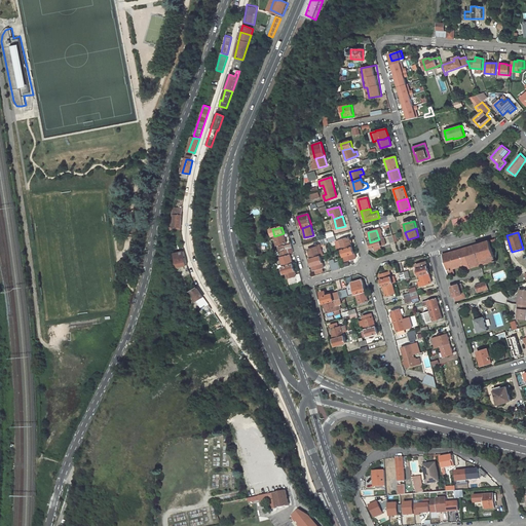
[(274,236),(277,246),(287,242),(284,233),(274,236)]
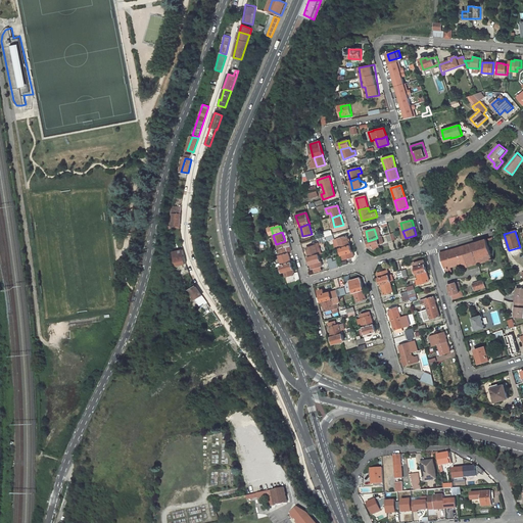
[(341,248),(349,245),(346,236),(334,240),(336,244),(339,243),(341,248)]
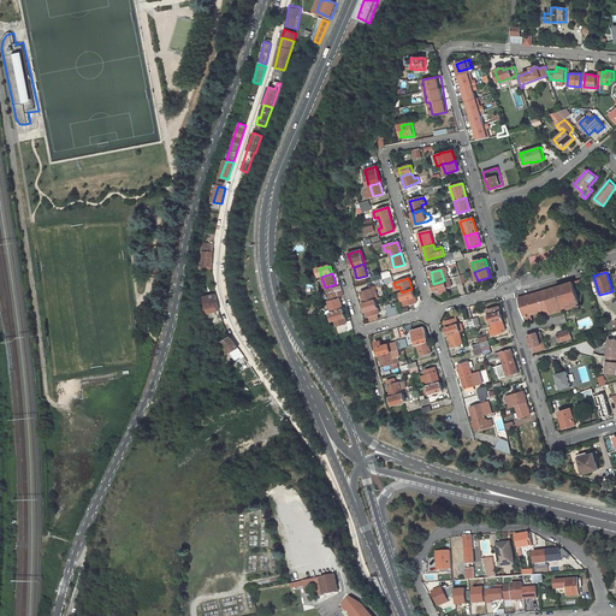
[(444,280),(433,284),(436,291),(439,290),(440,294),(448,291),(446,288),(452,286),(450,279),(448,279),(444,280)]
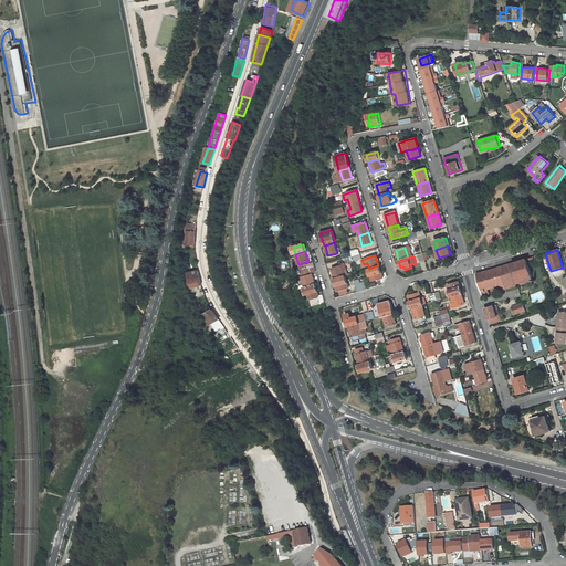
[(530,258),(512,263),(516,281),(519,285),(533,281),(527,261),(531,260),(530,258)]
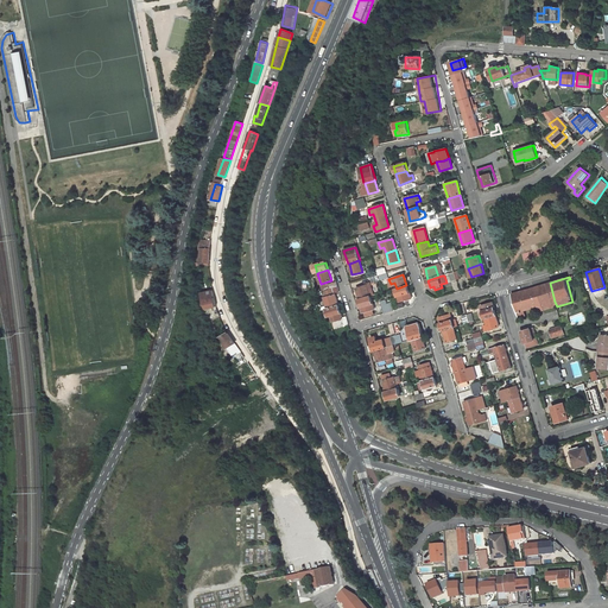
[(513,295),(511,295),(518,317),(525,315),(524,310),(538,306),(555,302),(550,283),(513,295)]
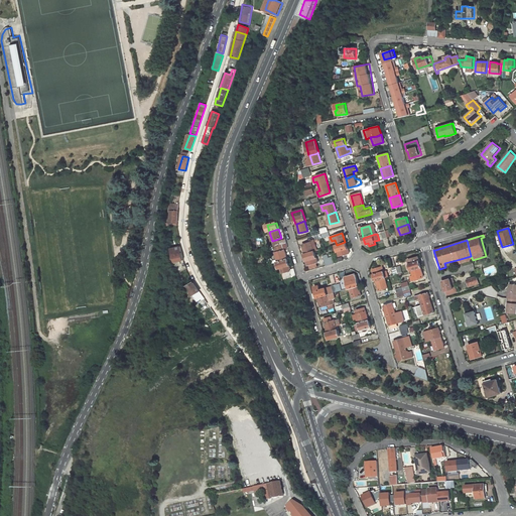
[(312,248),(311,242),(310,243),(302,245),(305,255),(314,252),(312,248)]
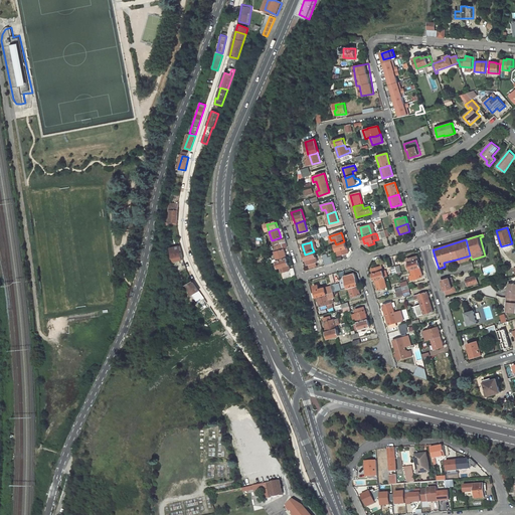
[(348,252),(345,242),(345,241),(344,241),(336,244),(335,244),(338,255),(348,252)]
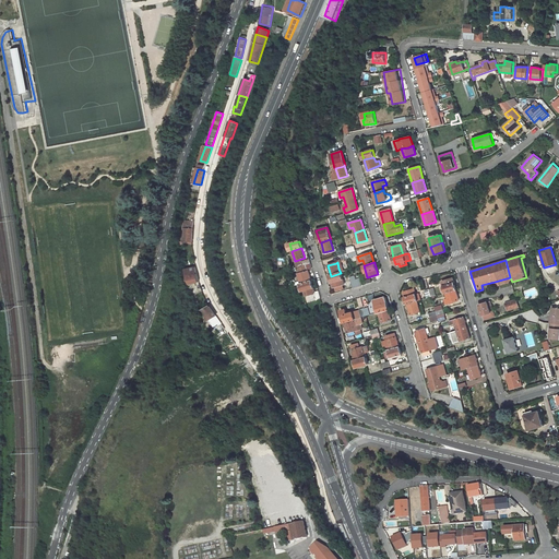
[(199,282),(195,268),(186,270),(188,277),(189,277),(190,284),(199,282)]
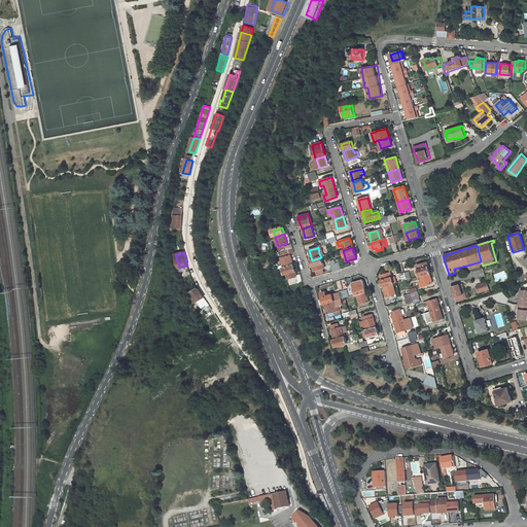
[(281,257),(284,268),(293,265),(290,255),(281,257)]
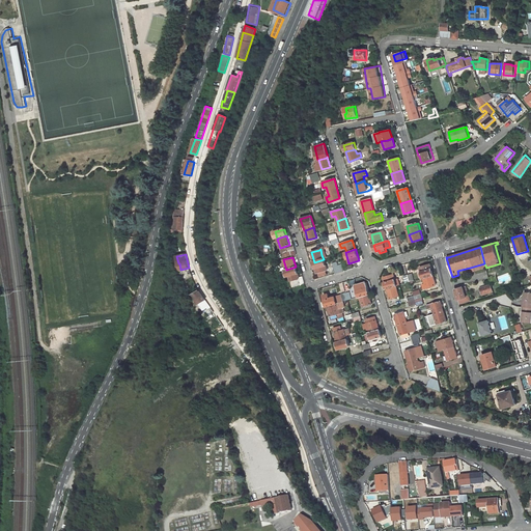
[(326,271),(327,270),(324,259),(314,262),(313,262),(316,274),(318,273),(326,271)]
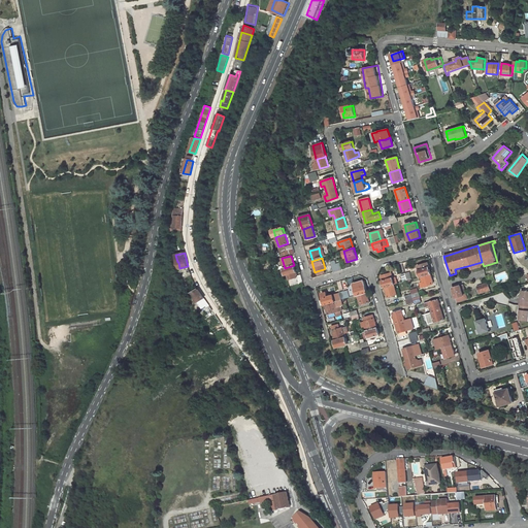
[(469,270),(484,266),(482,262),(467,266),(469,270)]
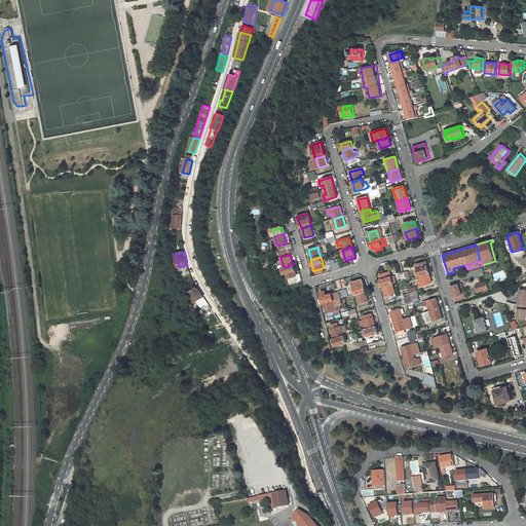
[(419,276),(428,273),(429,273),(426,262),(416,265),(419,276)]
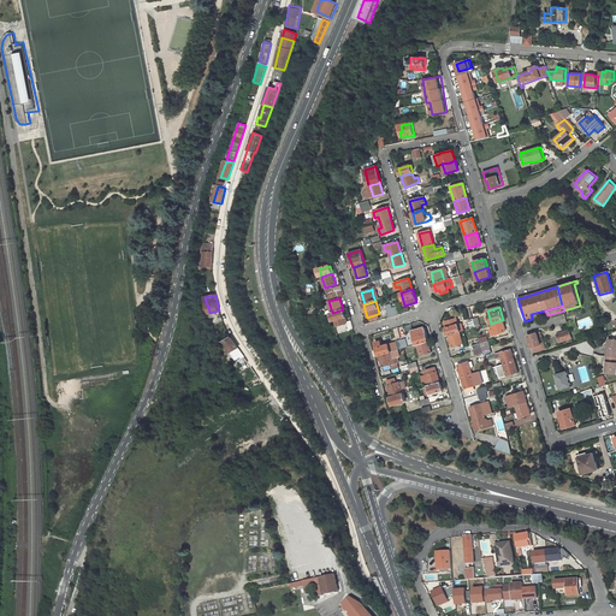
[(344,318),(347,318),(344,309),(343,309),(332,313),(335,321),(337,320),(344,318)]
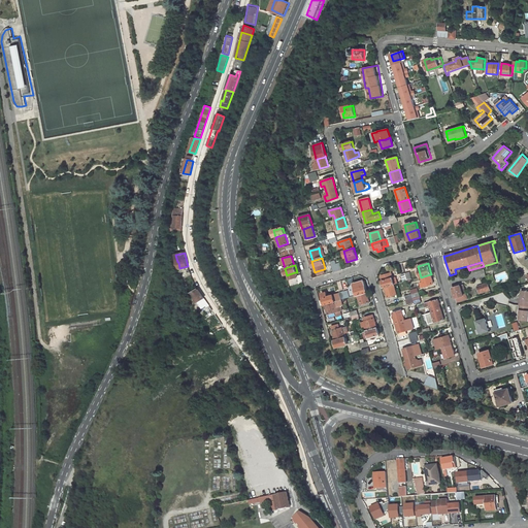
[(385,288),(394,285),(392,277),(391,272),(381,275),(385,288)]
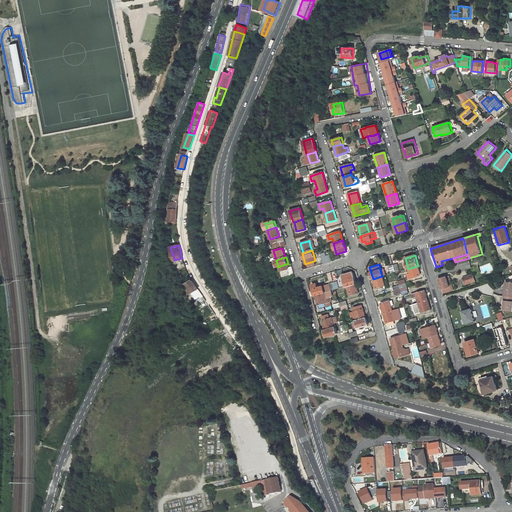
[(417,266),(408,269),(410,274),(407,275),(408,279),(420,275),(417,266)]
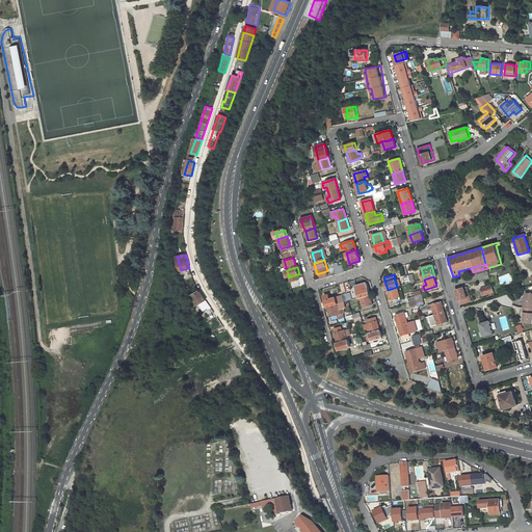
[(472,301),(467,286),(456,290),(460,304),(472,301)]
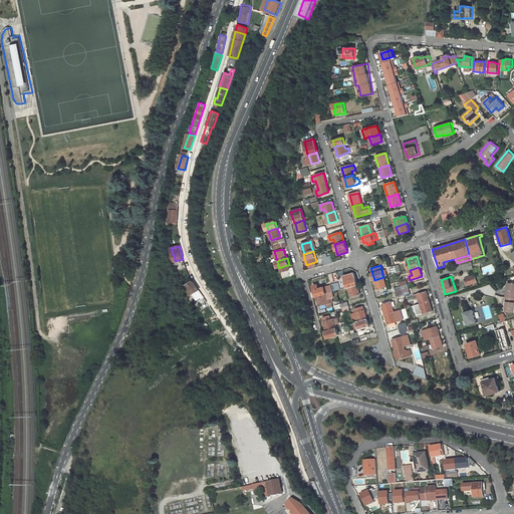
[(475,276),(465,279),(467,286),(477,283),(475,276)]
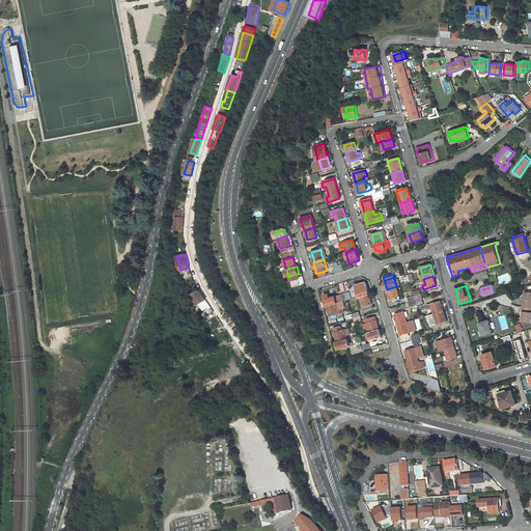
[(399,296),(396,286),(387,289),(390,299),(399,296)]
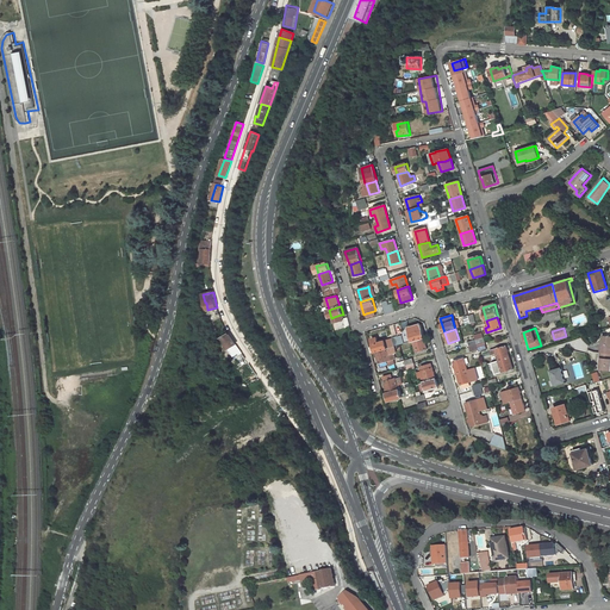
[(414,341),(423,338),(424,337),(422,330),(410,334),(412,341),(414,341)]
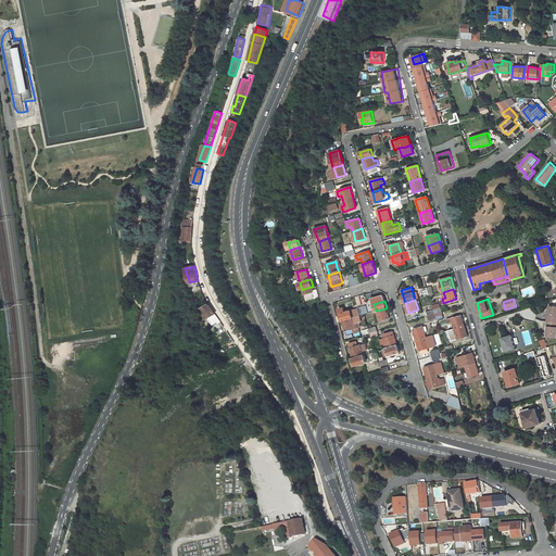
[(215,314),(209,304),(203,308),(210,318),(215,314)]
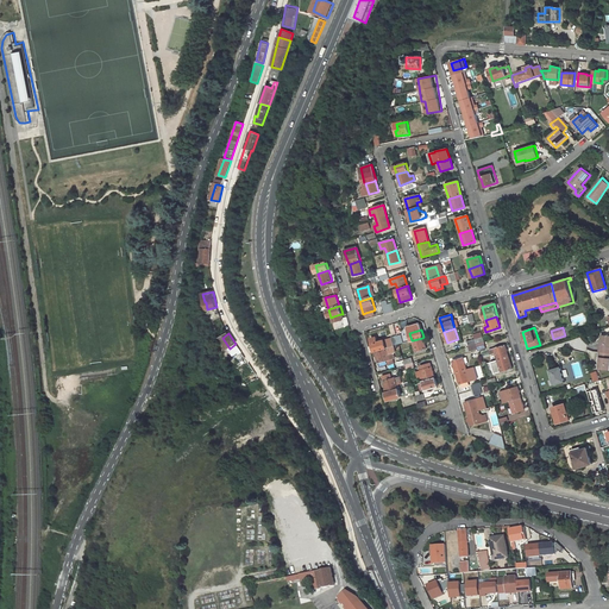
[(476,344),(484,341),(482,337),(481,333),(473,336),(475,339),(476,344)]
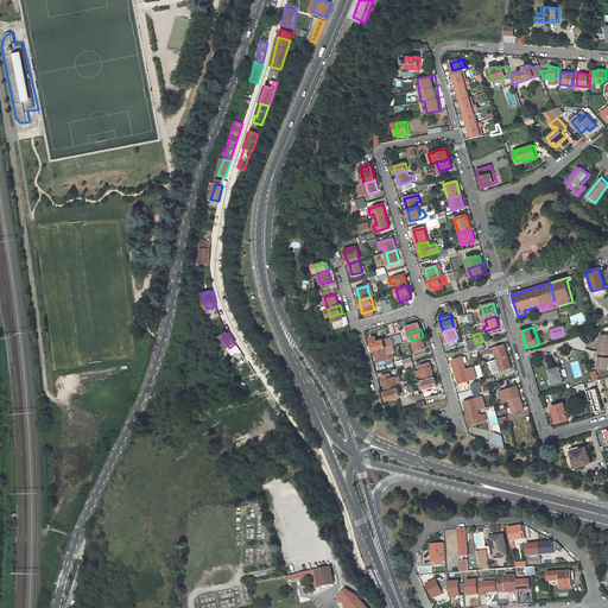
[(390,346),(398,343),(396,335),(391,336),(391,337),(387,339),(390,346)]
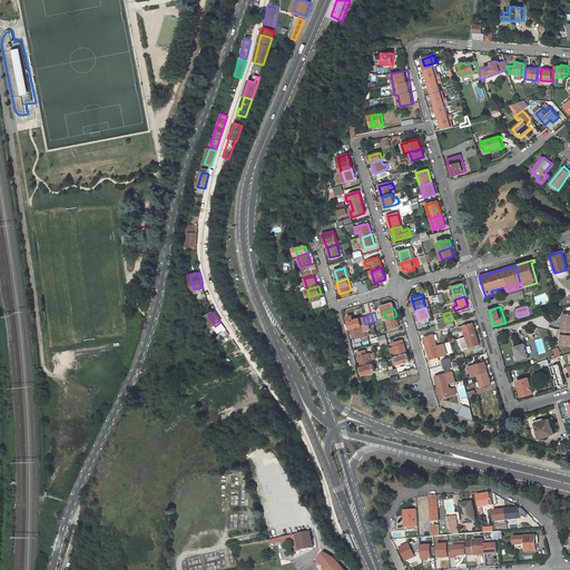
[(352,328),(362,325),(360,318),(356,320),(355,316),(352,317),(352,315),(347,316),(350,323),(351,328),(352,328)]
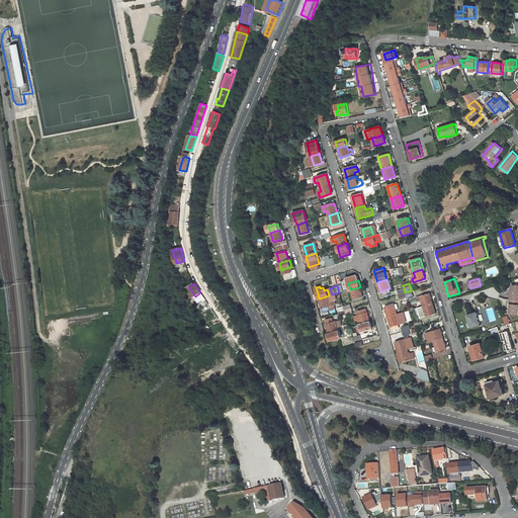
[(353,299),(362,296),(359,287),(351,289),(353,299)]
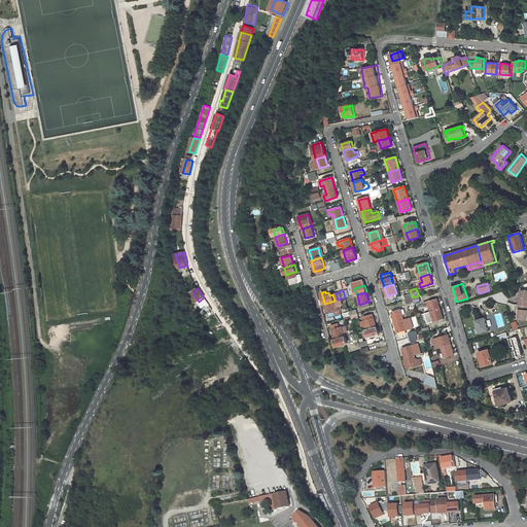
[(198,303),(201,307),(197,309),(200,313),(209,307),(208,306),(210,305),(208,303),(204,297),(199,302),(198,303)]
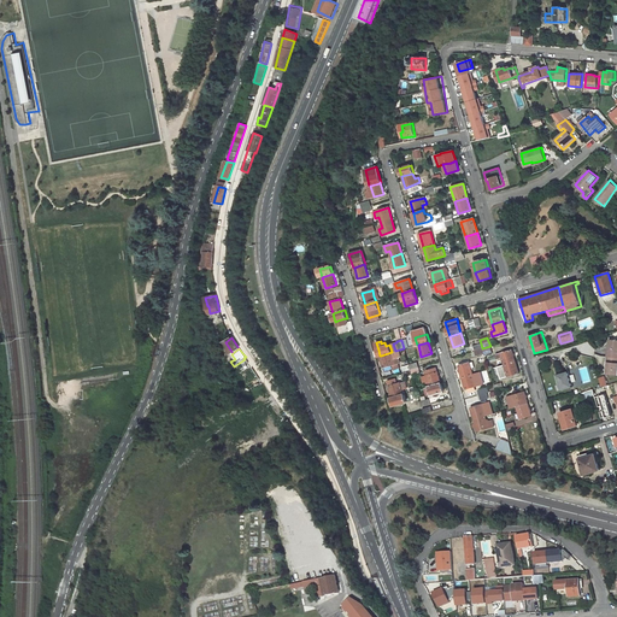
[(501,353),(505,365),(516,363),(512,350),(501,353)]
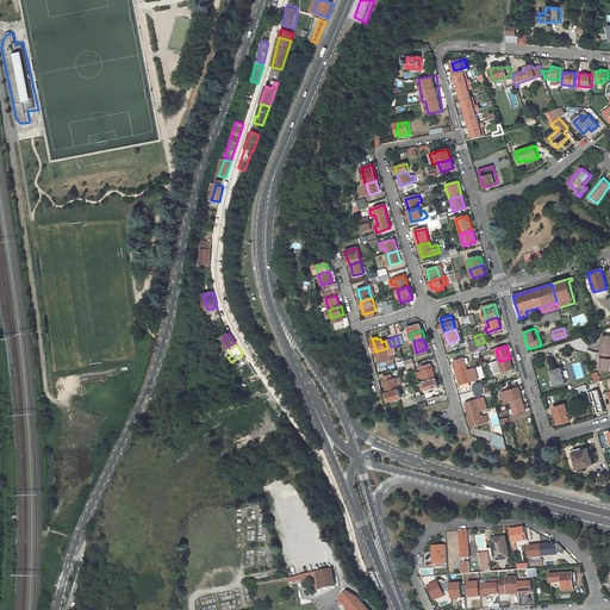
[(396,359),(392,347),(387,348),(377,352),(379,363),(388,361),(393,359),(396,359)]
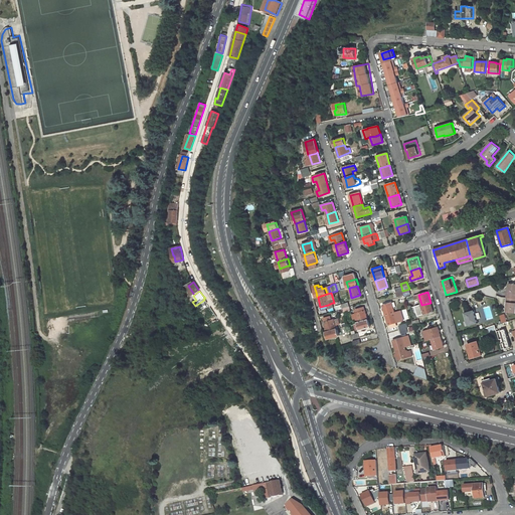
[(514,312),(514,298),(507,298),(506,298),(506,302),(507,302),(506,311),(514,312)]
